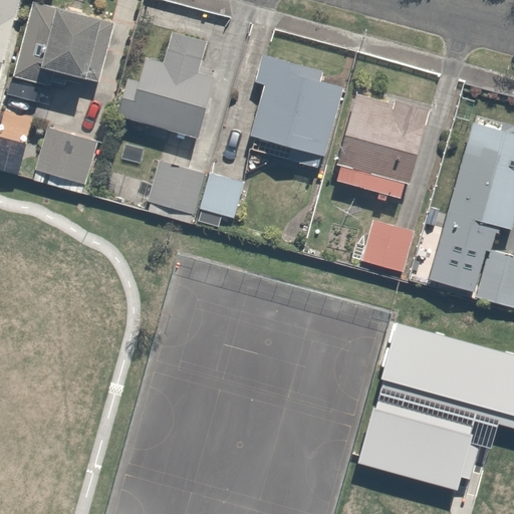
[(0,0),(0,75),(18,0),(0,0)]
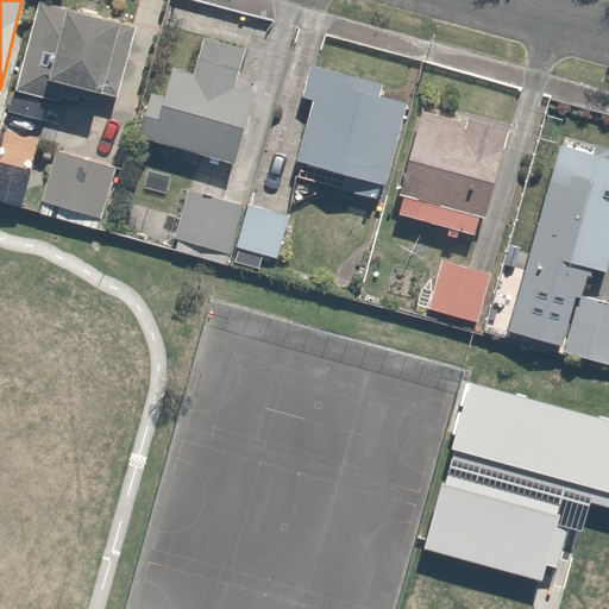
[(133,26),(32,2),(0,135),(23,139),(27,115),(62,124),(68,96),(114,107),(133,26)]
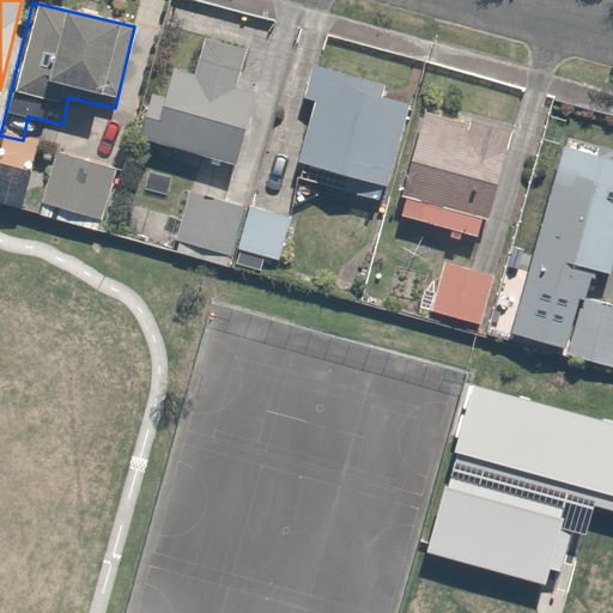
[(247,49),(206,37),(195,74),(175,68),(168,97),(153,93),(140,139),(236,167),(256,95),(236,89),(247,49)]
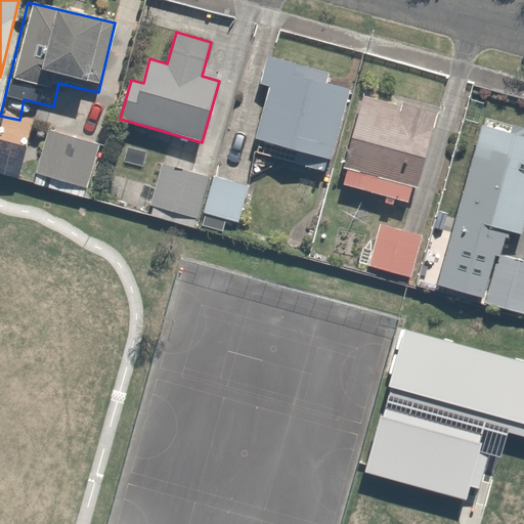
[(330,73),(268,55),(260,84),(270,86),(256,139),(331,159),(349,90),(326,84),(330,73)]
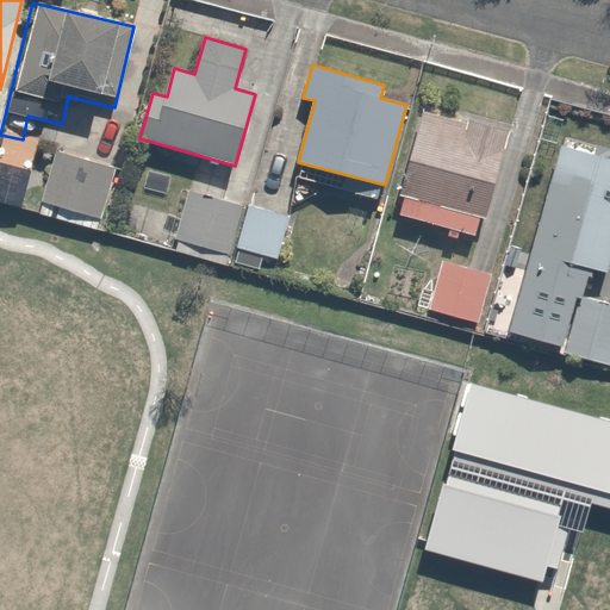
[(510,131),(470,120),(468,124),(423,112),(399,195),(404,197),(399,215),(474,236),(480,217),(485,218),(510,131)]
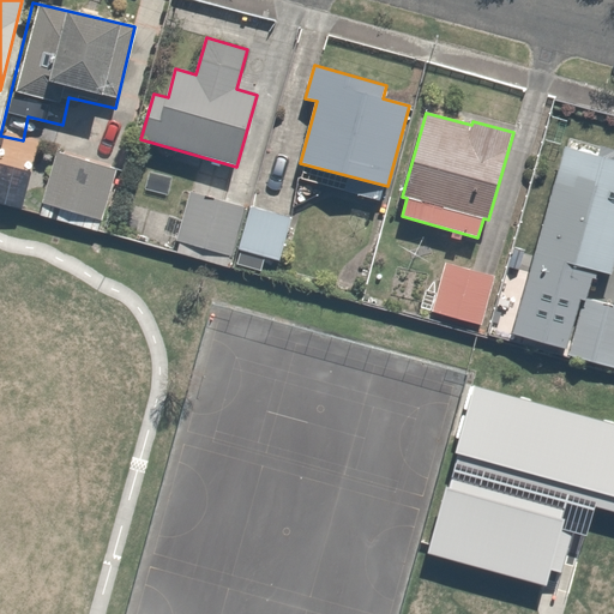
[(593,270),(612,276),(613,266),(613,161),(566,148),(513,333),(565,348),(579,299),(584,300),(585,296),(593,270)]
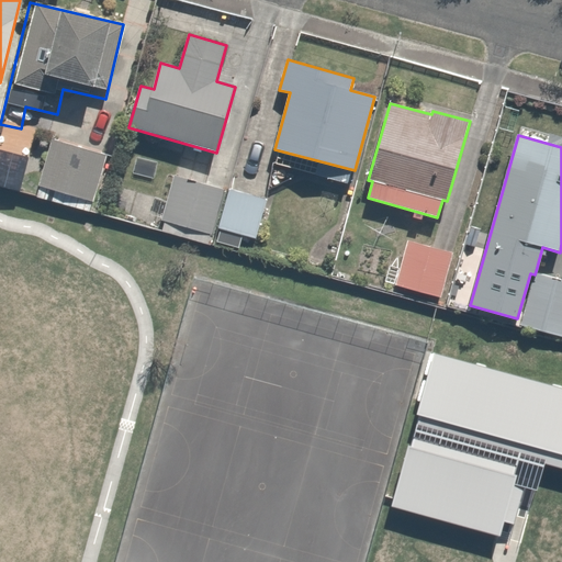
[(102,152),(46,138),(33,193),(89,206),(102,152)]
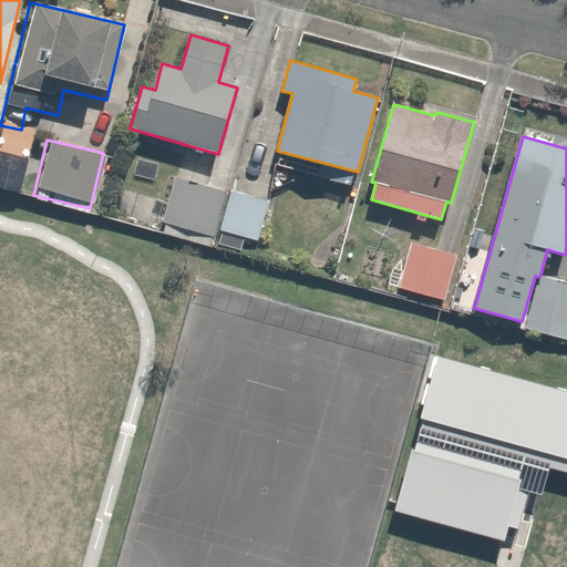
[(227,192),(176,177),(163,222),(215,236),(227,192)]
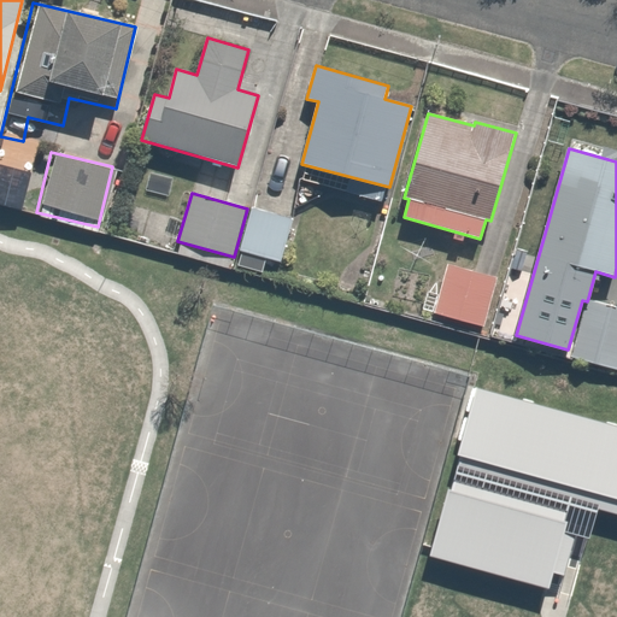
[(294,218),(252,206),(240,252),(242,252),(239,265),(263,271),(265,259),(282,263),(294,218)]
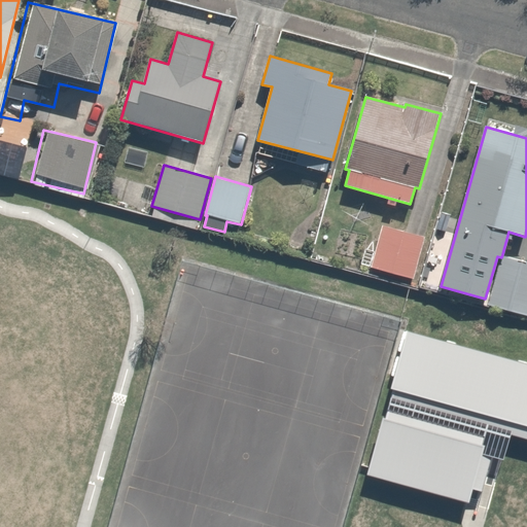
[(424,238),(383,225),(370,268),(411,280),(424,238)]
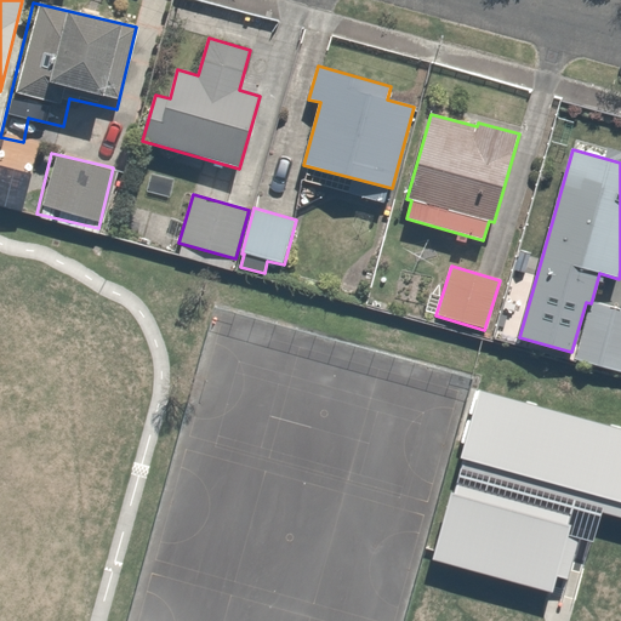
[(620,307),(592,300),(591,303),(576,359),(620,370),(620,307)]
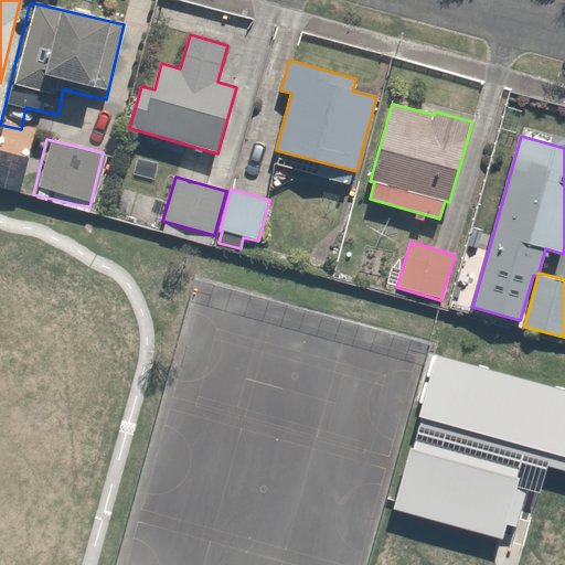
[(564,390),(436,355),(419,416),(564,456),(564,390)]
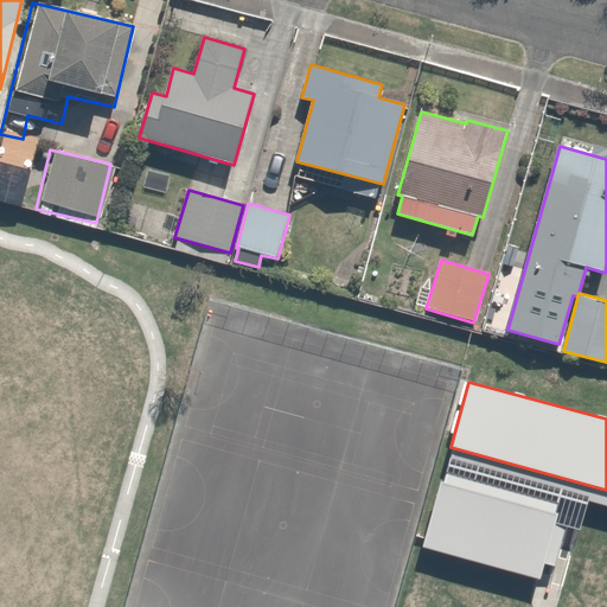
[(555,505),(443,473),(422,545),(538,579),(543,564),(554,568),(567,525),(556,523),(558,513),(553,512),(555,505)]
